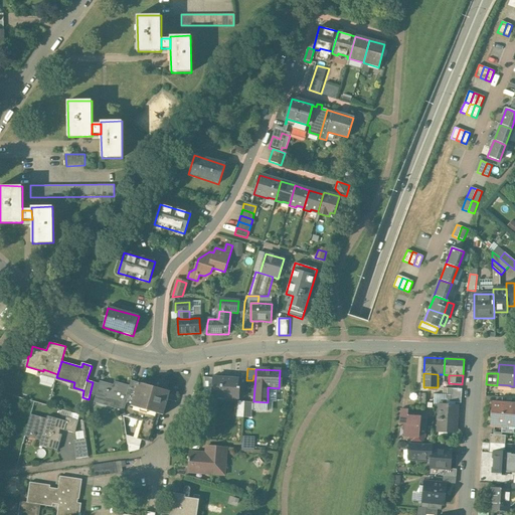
[(148,385),(132,380),(123,410),(124,416),(142,421),(137,439),(142,441),(149,443),(157,413),(160,414),(162,405),(166,406),(168,399),(164,398),(169,382),(150,377),(148,385)]
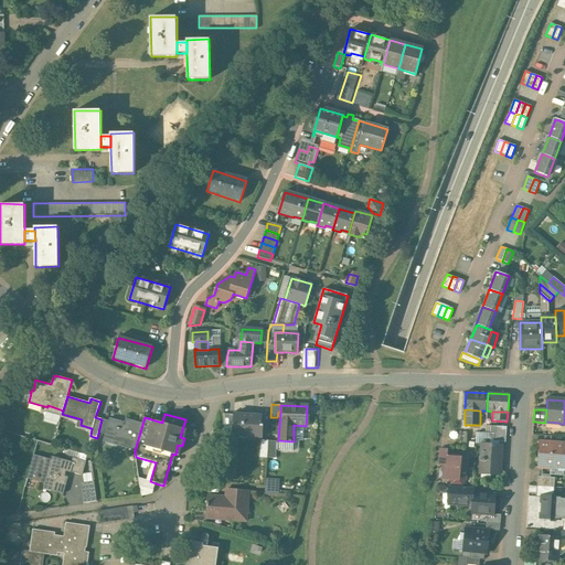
[(262,417),(234,415),(232,436),(247,437),(247,435),(262,436),(263,426),(260,426),(262,417)]
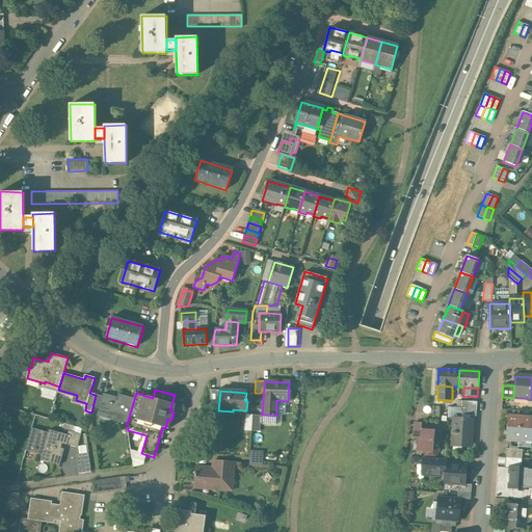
[(134,399),(118,394),(117,398),(104,394),(103,397),(99,409),(99,411),(118,417),(117,421),(127,424),(134,399)]
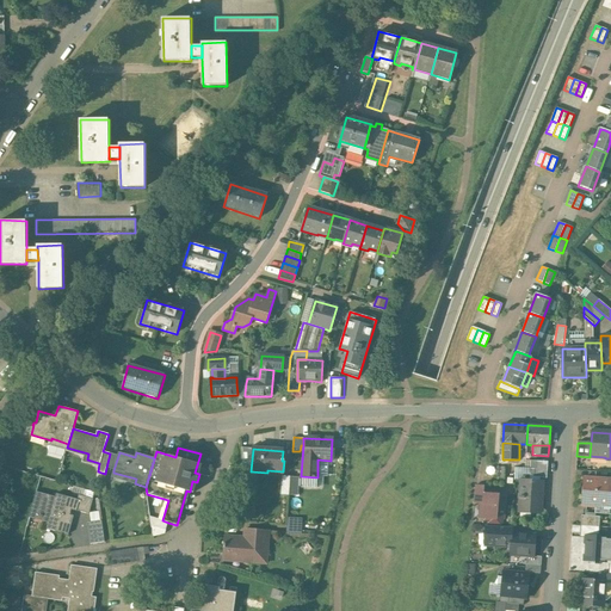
[(118,456),(110,454),(106,468),(113,470),(118,456)]
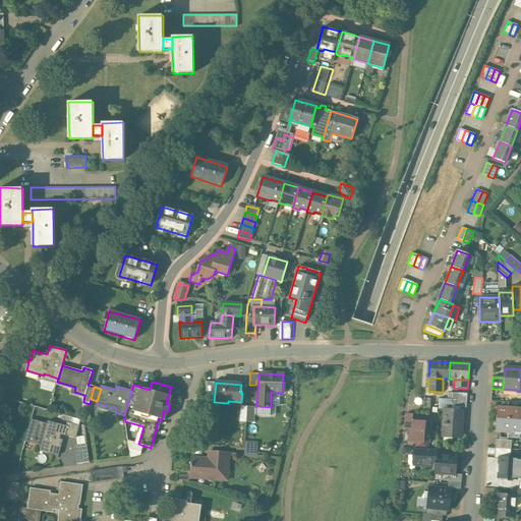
[(271,407),(256,406),(256,415),(270,416),(271,407)]
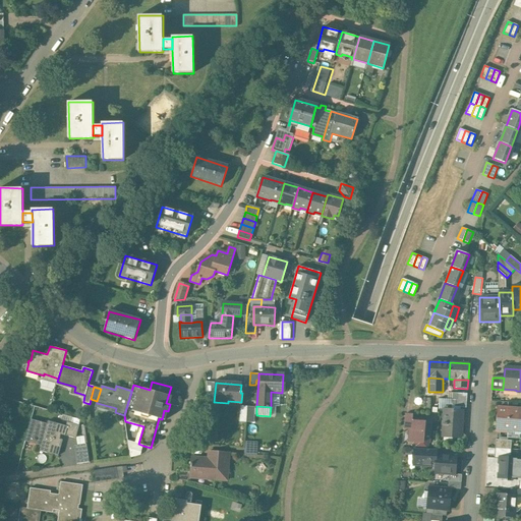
[(462,411),(446,409),(445,423),(444,423),(444,425),(445,425),(444,435),(460,436),(462,411)]
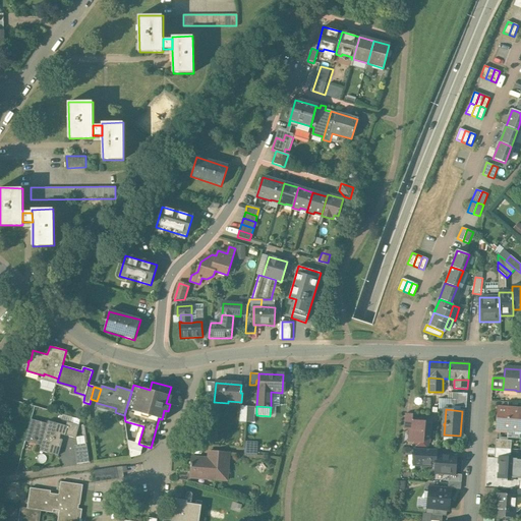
[(520,410),(497,409),(496,432),(507,433),(507,431),(520,431),(520,410)]
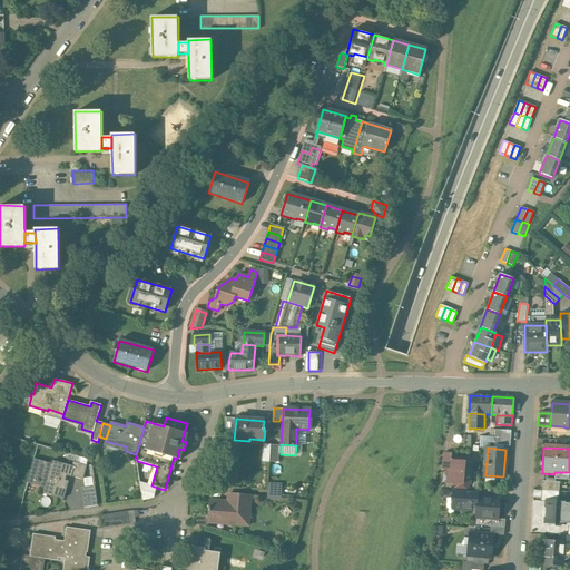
[(451,454),(443,453),(442,469),(450,470),(450,461),(451,454)]
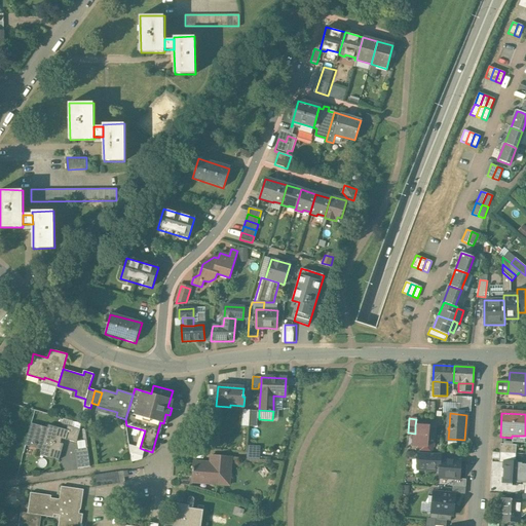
[(47,428),(31,423),(26,442),(36,445),(35,447),(43,449),(42,454),(60,459),(64,445),(57,443),(59,438),(76,443),(80,429),(68,426),(67,430),(48,425),(47,428)]
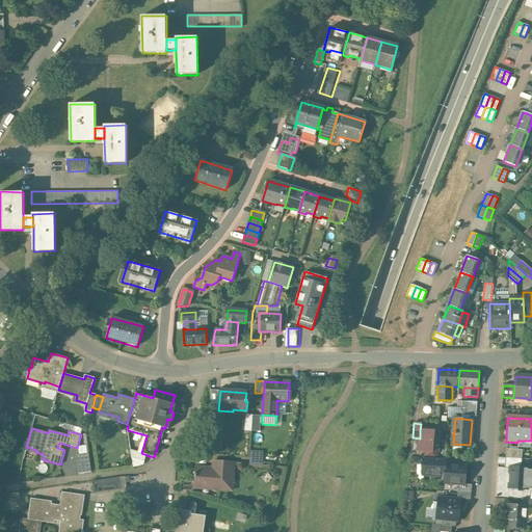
[(420,430),(420,439),(420,443),(421,444),(421,451),(424,451),(423,458),(436,459),(436,452),(437,452),(440,432),(420,430)]
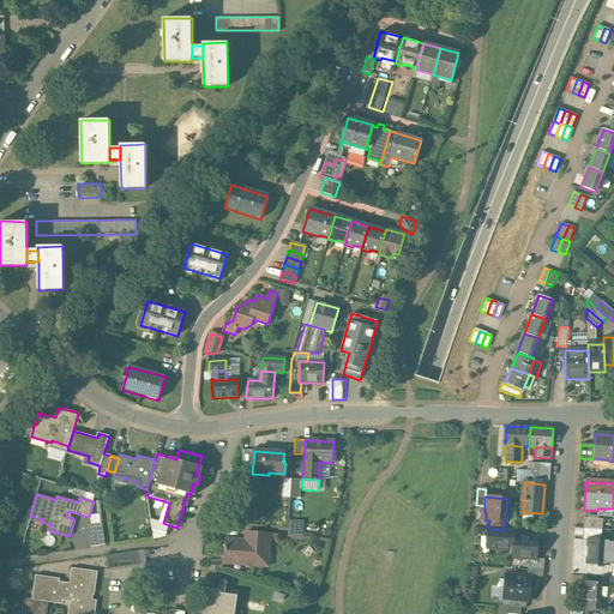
[(163,523),(151,519),(152,529),(167,533),(169,525),(163,523)]
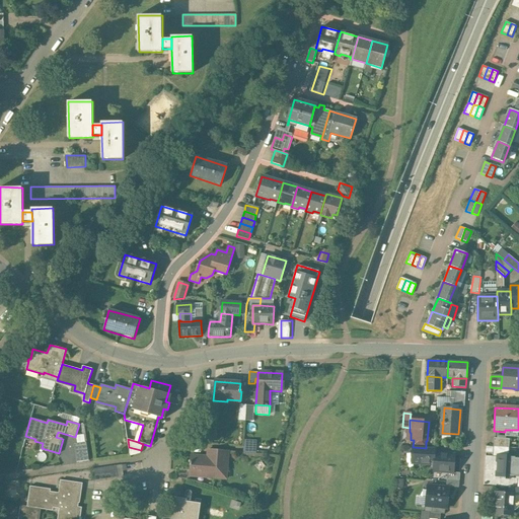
[(509,440),(494,439),(493,447),(508,448),(509,440)]
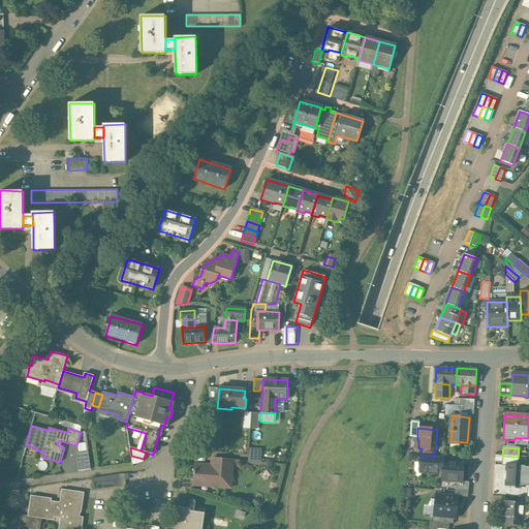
[(250,448),(250,459),(262,460),(262,448),(250,448)]
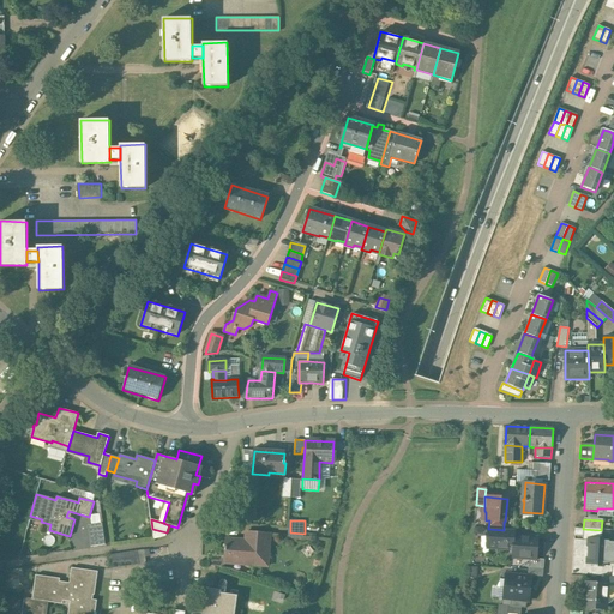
[(102,523),(88,525),(91,547),(104,545),(102,523)]
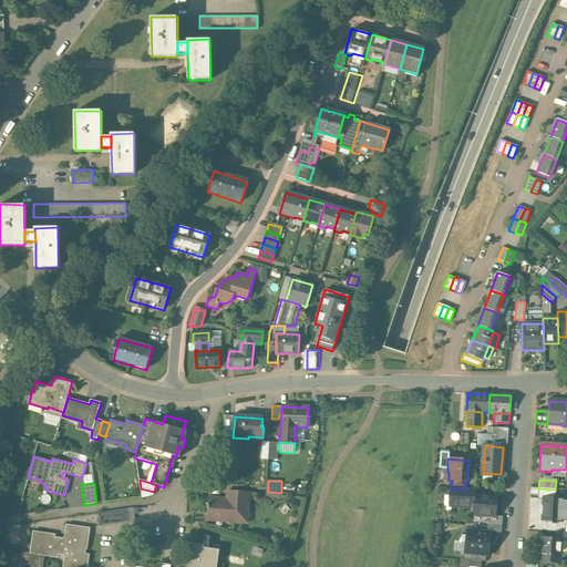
[(451,488),(450,505),(468,507),(470,490),(465,490),(451,488)]
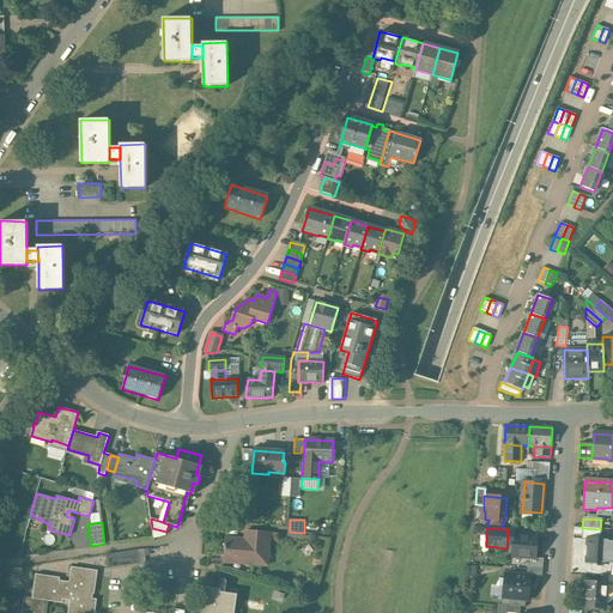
[(600,529),(582,528),(581,540),(587,540),(600,541),(600,529)]
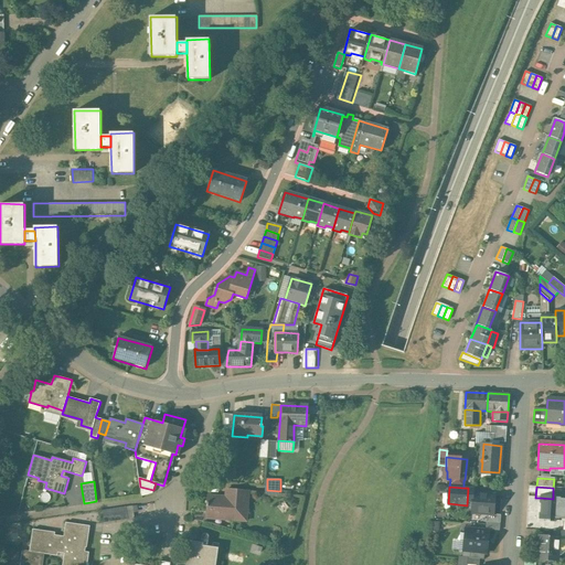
[(227,499),(208,497),(208,502),(206,502),(206,507),(208,507),(206,512),(206,516),(232,518),(232,520),(246,521),(248,492),(228,490),(227,499)]
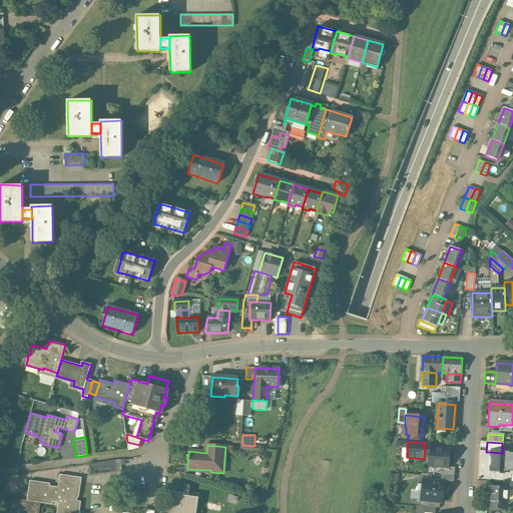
[(450,450),(429,448),(429,451),(428,466),(442,467),(448,467),(450,450)]
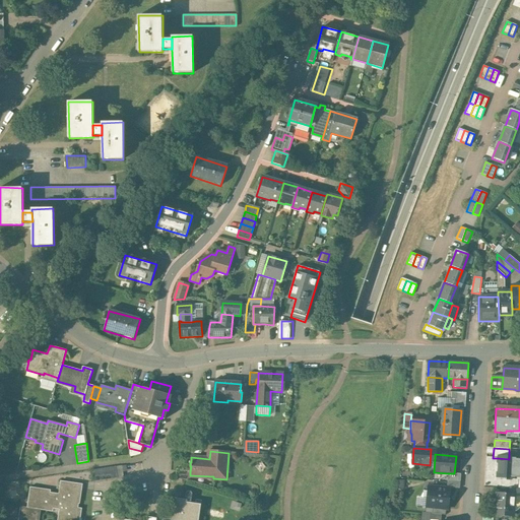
[(509,459),(498,458),(497,464),(499,464),(498,477),(514,478),(515,459),(509,459)]
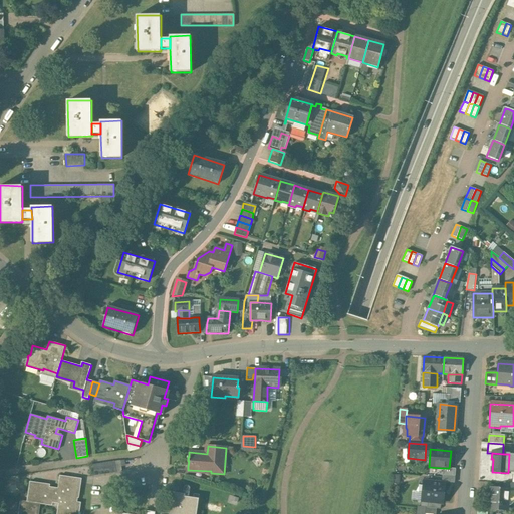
[(114,462),(91,465),(93,476),(116,473),(114,462)]
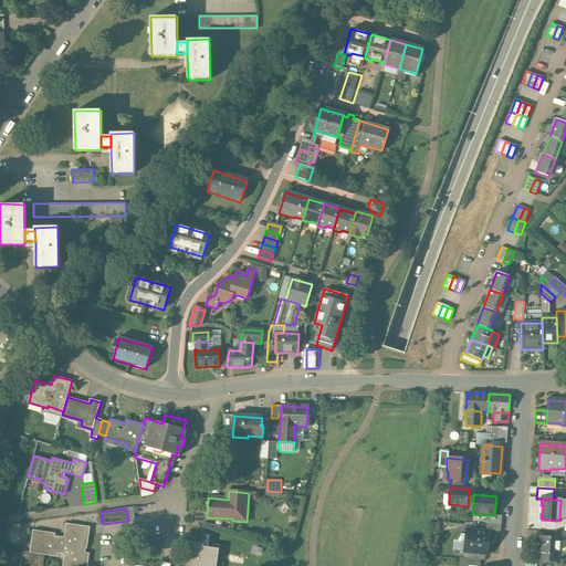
[(207,513),(192,512),(191,521),(206,525),(207,517),(207,513)]
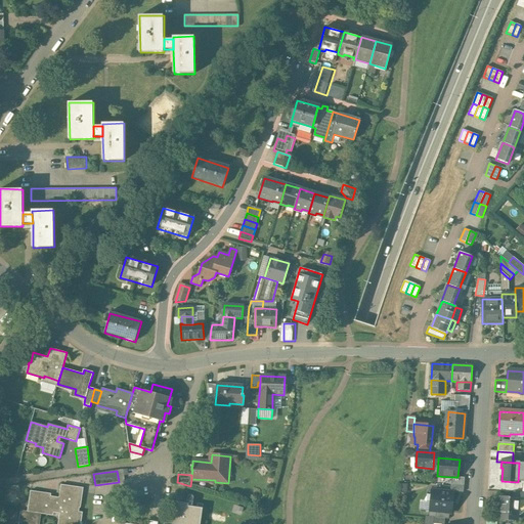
[(457,477),(451,477),(450,484),(464,485),(464,478),(457,477)]
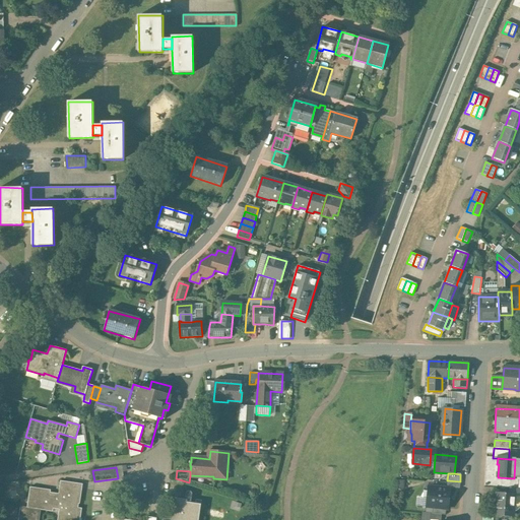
[(39,519),(41,510),(53,512),(53,509),(59,509),(57,519),(80,519),(82,509),(78,509),(78,504),(80,505),(82,484),(61,481),(59,494),(50,493),(51,490),(30,486),(27,508),(19,506),(17,519),(39,519)]
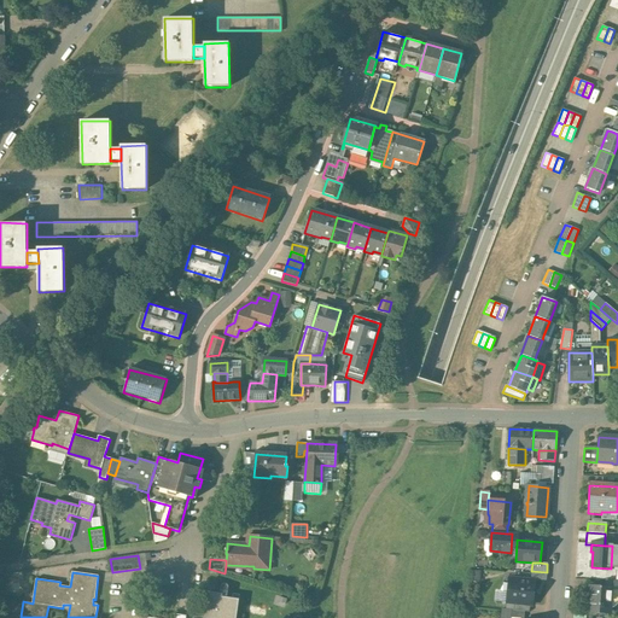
[(535,583),(520,581),(520,579),(509,578),(507,602),(514,602),(530,605),(532,605),(535,583)]
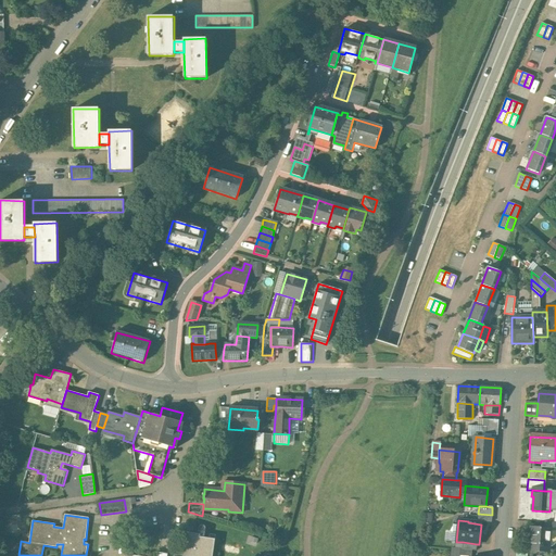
[(182,555),(137,555),(125,554),(125,555),(212,555),(215,535),(210,534),(209,539),(203,539),(205,529),(205,528),(204,528),(204,527),(203,527),(203,526),(202,526),(200,526),(200,527),(199,527),(199,528),(198,534),(187,533),(182,555)]
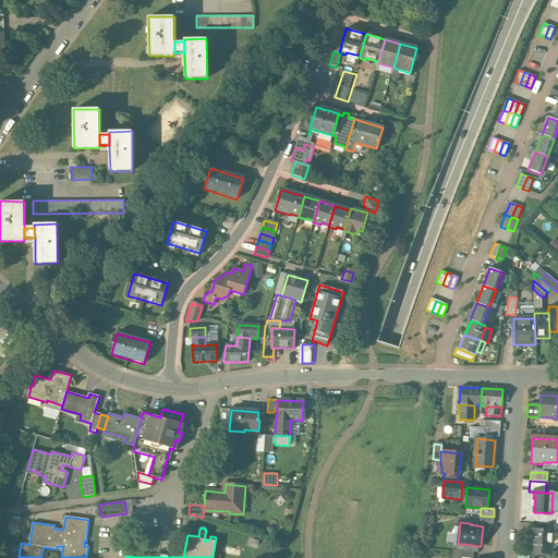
[(545,531),(531,530),(531,538),(532,538),(531,554),(549,555),(552,532),(552,531),(545,531)]
